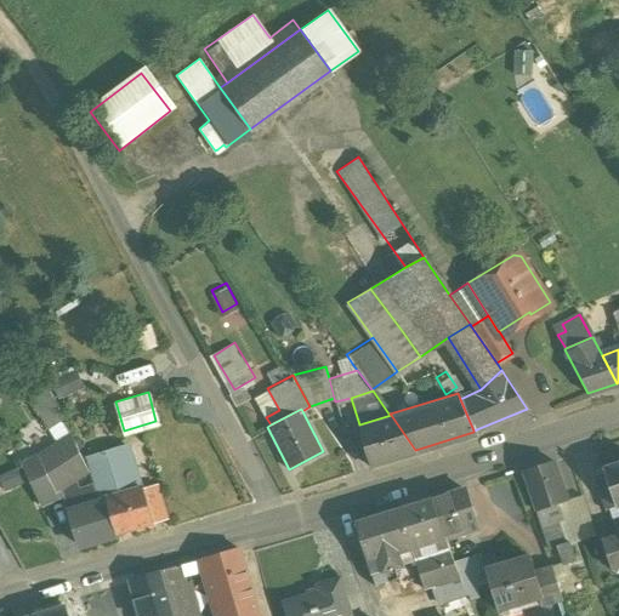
[(359,425),(357,426),(369,465),(415,450),(391,415),(359,425)]
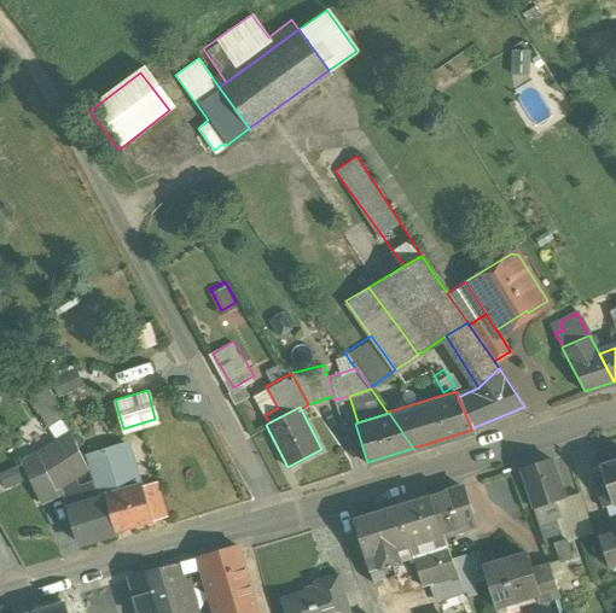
[(89,479),(76,483),(74,472),(86,465),(79,450),(70,431),(36,451),(54,492),(63,489),(69,506),(96,498),(89,479)]
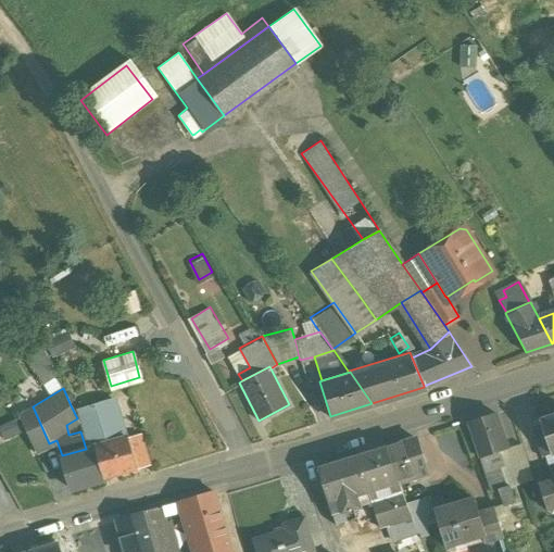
[(112,398),(88,405),(90,413),(99,442),(124,436),(112,398)]
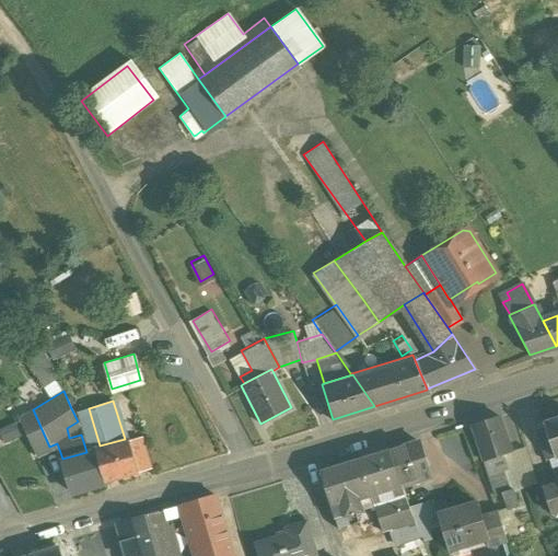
[(86,402),(71,408),(78,421),(91,416),(89,408),(86,402)]
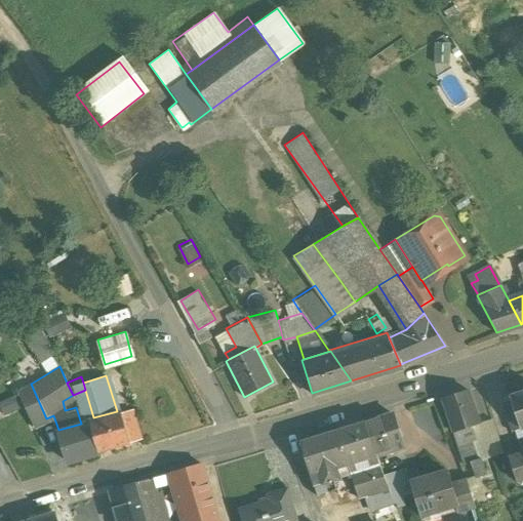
[(31,384),(18,390),(34,425),(46,418),(31,384)]
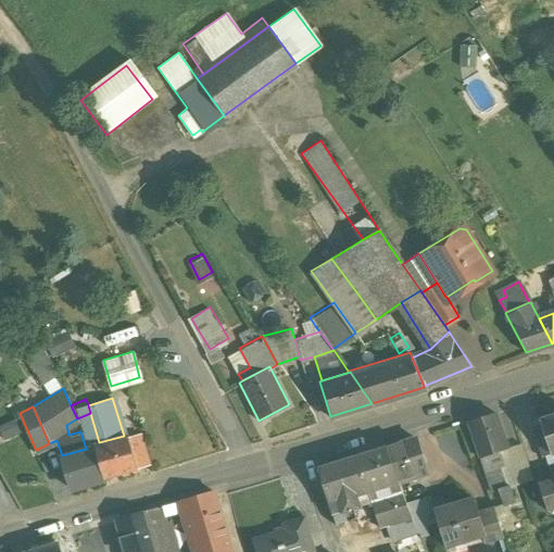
[(494,411),(467,421),(478,455),(496,449),(505,446),(494,411)]
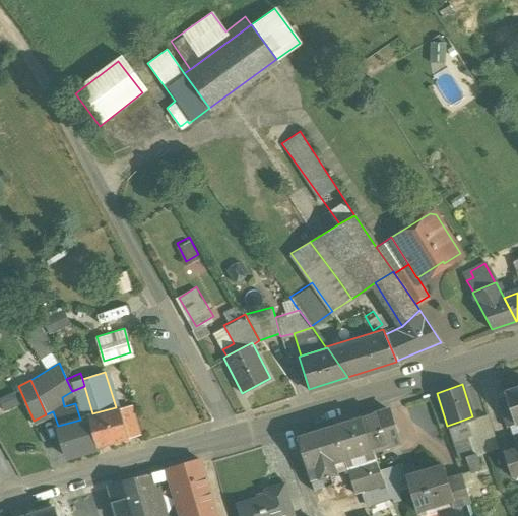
[(517,386),(503,392),(505,396),(496,399),(505,426),(517,421),(517,386)]
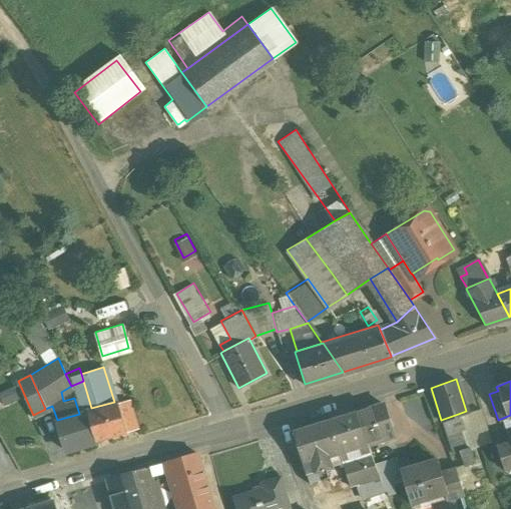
[(91,408),(86,410),(86,411),(94,439),(125,430),(116,401),(91,408)]
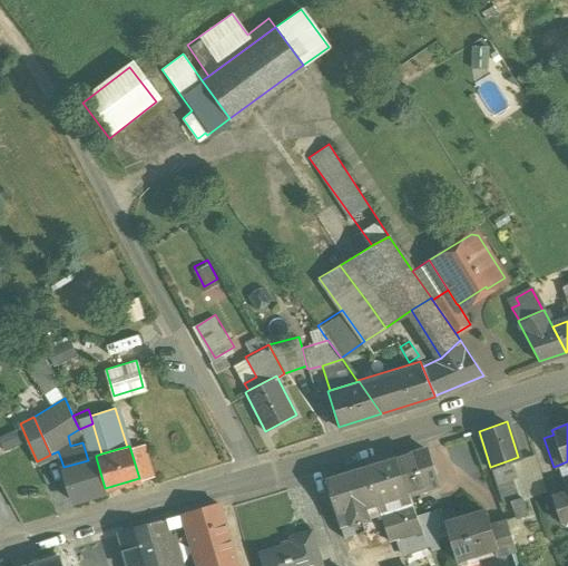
[(423,447),(393,456),(404,493),(407,491),(434,482),(431,472),(436,471),(432,462),(428,464),(423,447)]
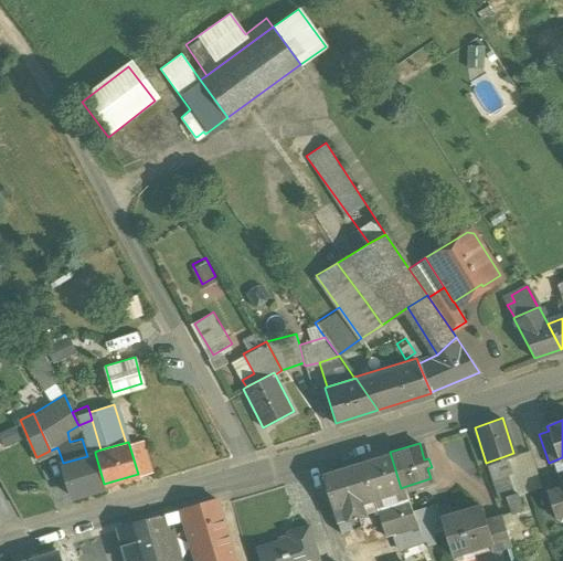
[(390,452),(361,461),(372,497),(401,488),(390,452)]
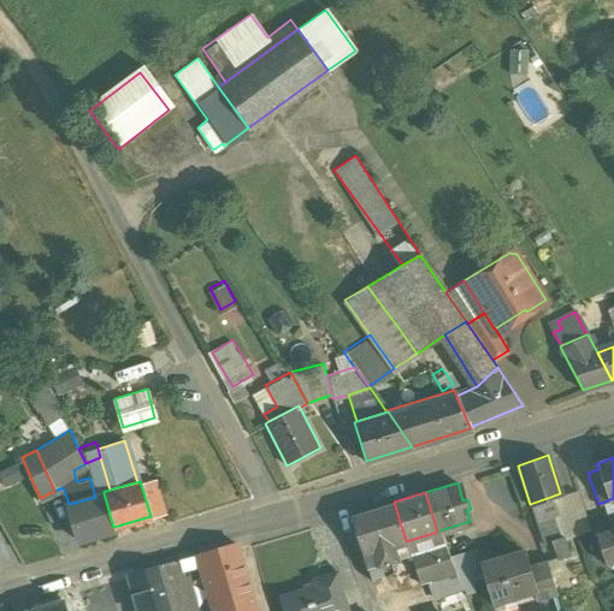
[(95,497),(69,504),(78,538),(113,527),(104,493),(95,497)]
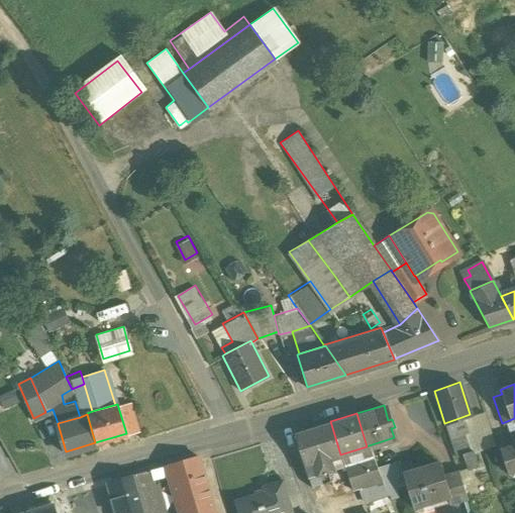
[(461,417),(444,423),(449,437),(467,431),(461,417)]
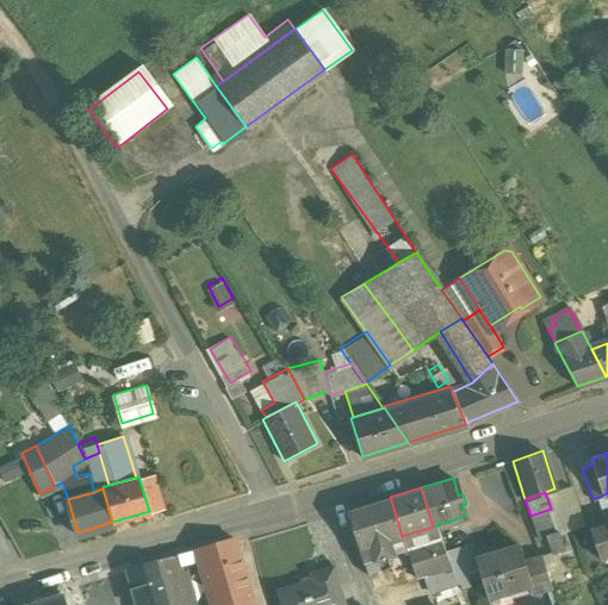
[(390,497),(347,510),(359,549),(388,541),(402,536),(390,497)]
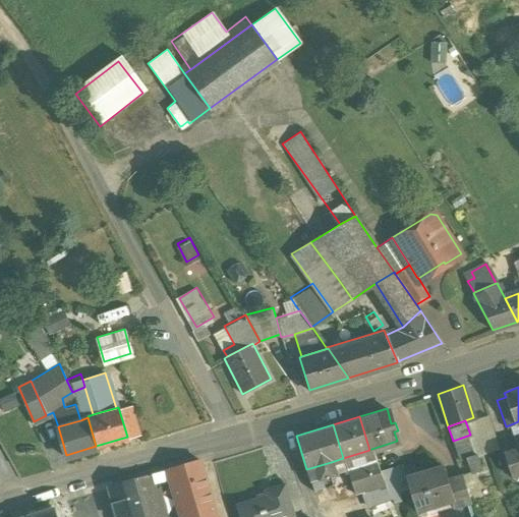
[(518,447),(503,453),(510,476),(518,473),(518,447)]
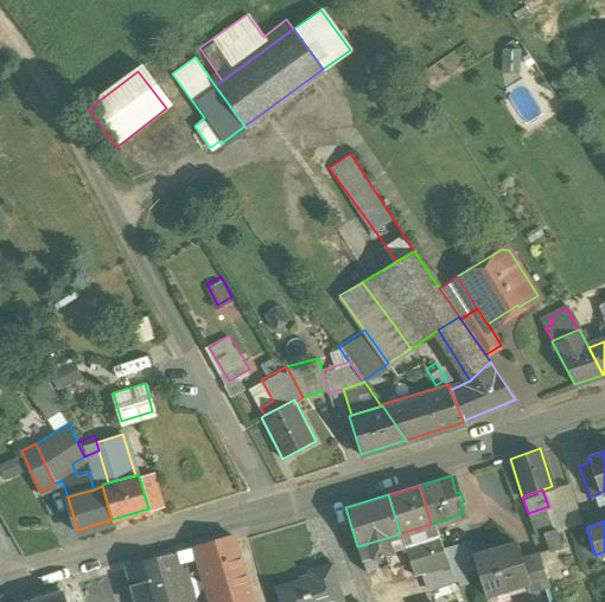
[(431,524),(400,533),(408,558),(432,550),(433,554),(443,550),(433,523),(431,524)]
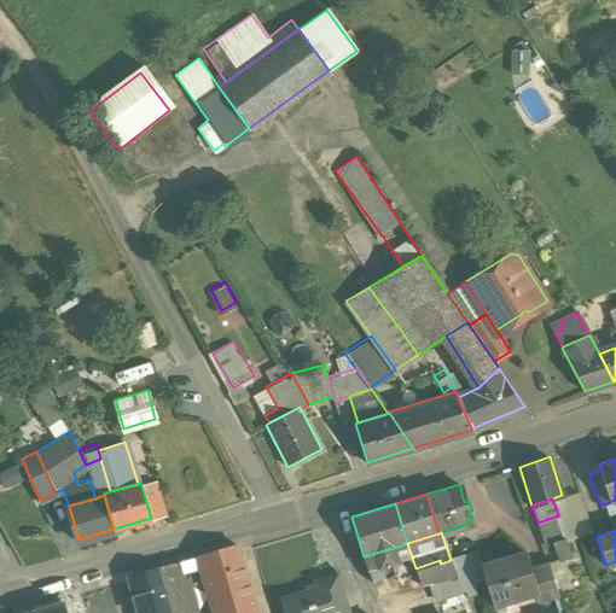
[(556,541),(553,542),(561,560),(571,555),(565,538),(556,541)]
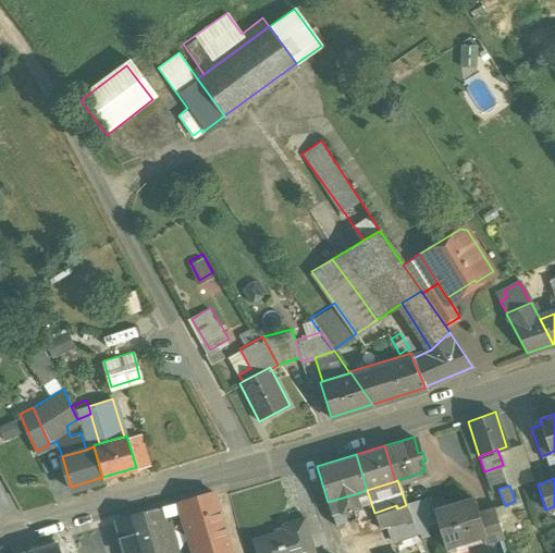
[(232,552),(212,490),(179,500),(188,533),(190,533),(195,552),(232,552)]
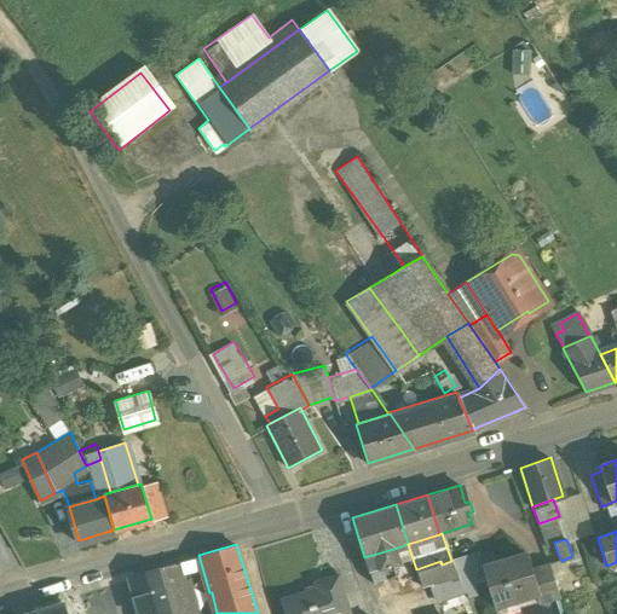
[(393,549),(364,557),(372,583),(395,577),(390,561),(396,559),(393,549)]
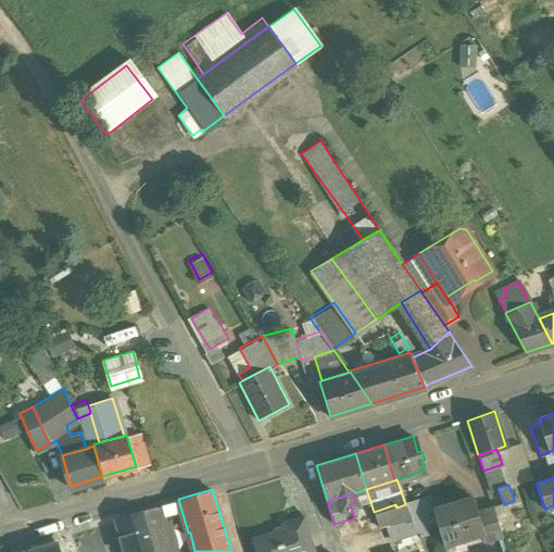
[(428,497),(405,504),(410,515),(418,539),(428,536),(425,526),(436,523),(432,510),(428,497)]
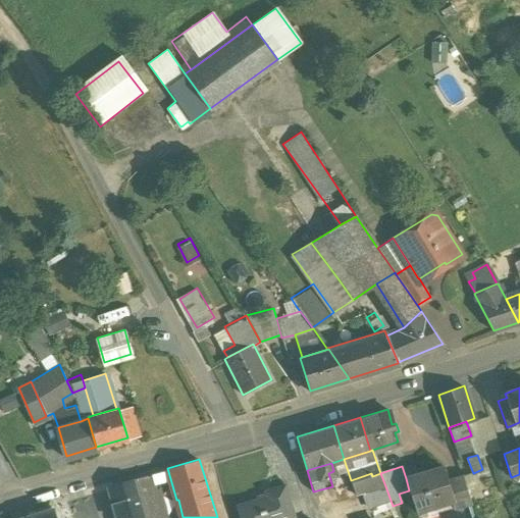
[(444,467),(406,478),(409,490),(416,512),(452,501),(454,501),(448,480),(444,467)]
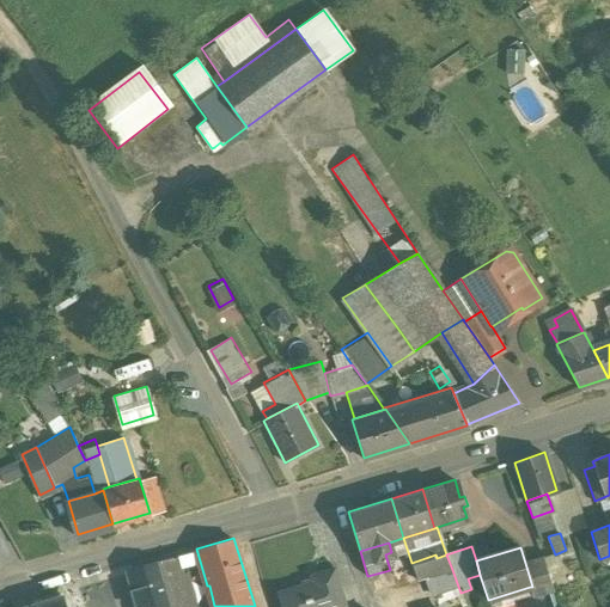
[(177,553),(157,559),(170,606),(196,606),(185,570),(182,571),(177,553)]
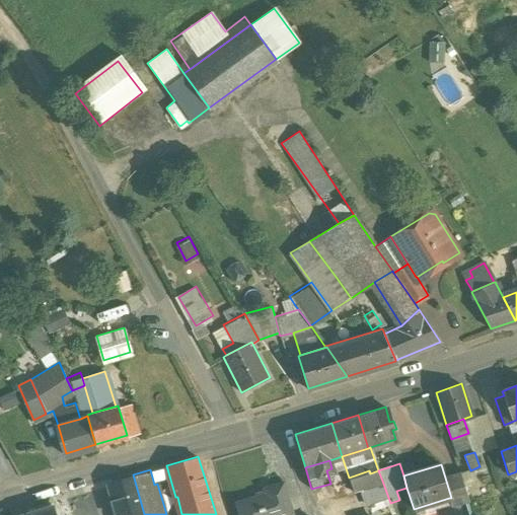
[(369,470),(349,477),(353,491),(382,481),(378,470),(370,473),(369,470)]
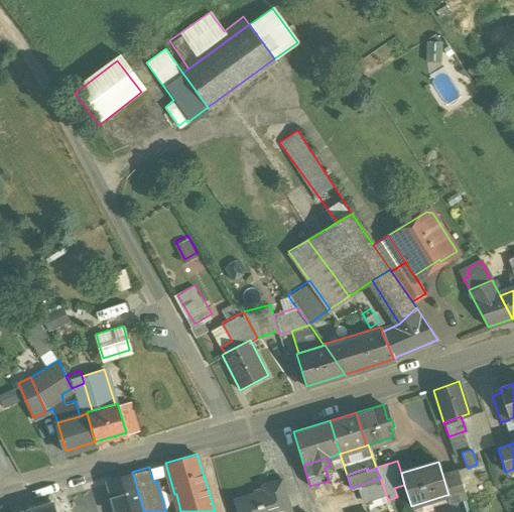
[(456,470),(442,475),(448,495),(446,495),(450,502),(466,496),(456,470)]
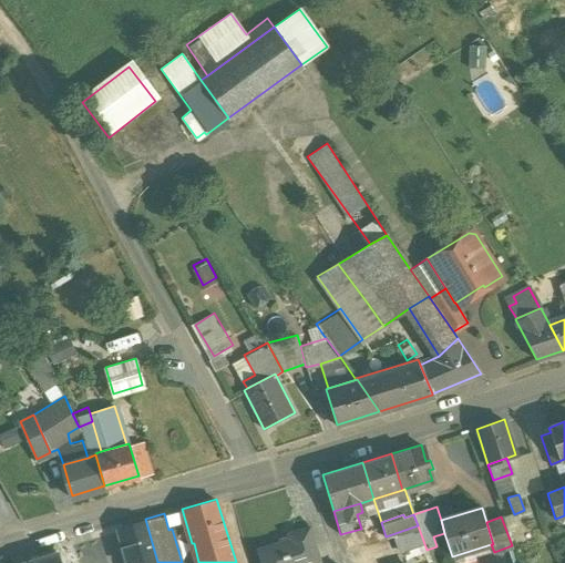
[(157,562),(145,519),(117,526),(127,562),(157,562)]
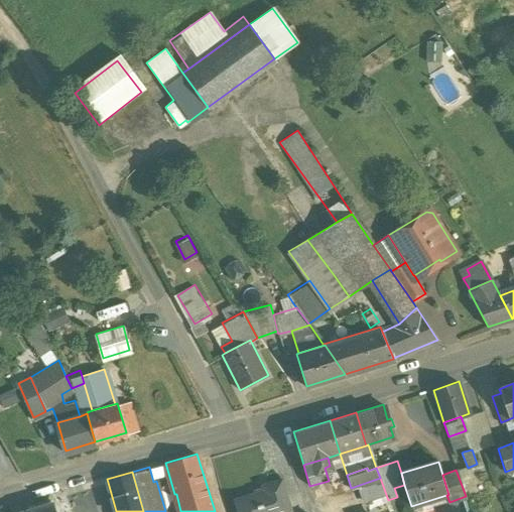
[(263,490),(235,499),(238,511),(288,511),(290,511),(280,478),(262,484),(263,490)]
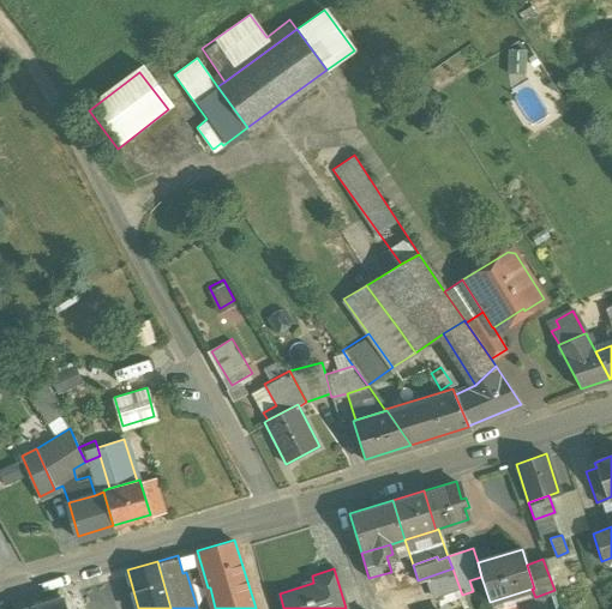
[(66,608),(63,596),(30,606),(31,608),(66,608)]
